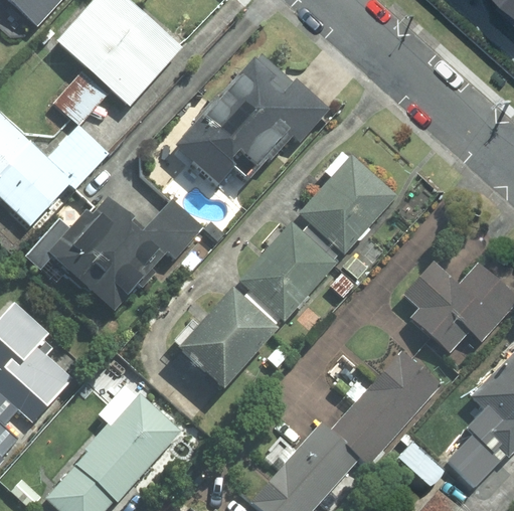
[(6,0),(38,27),(61,0),(6,0)]
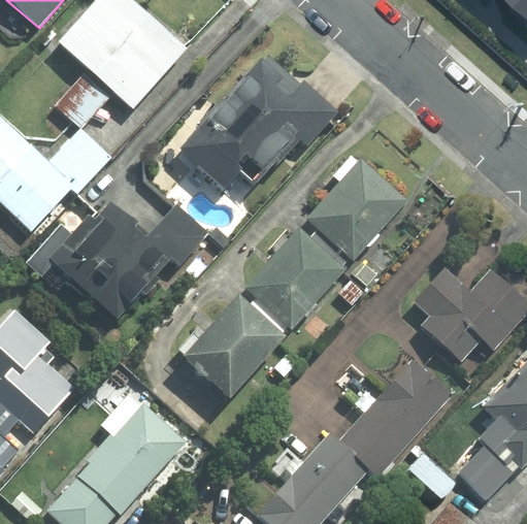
[(186,46),(135,0),(97,0),(60,40),(130,106),(186,46)]
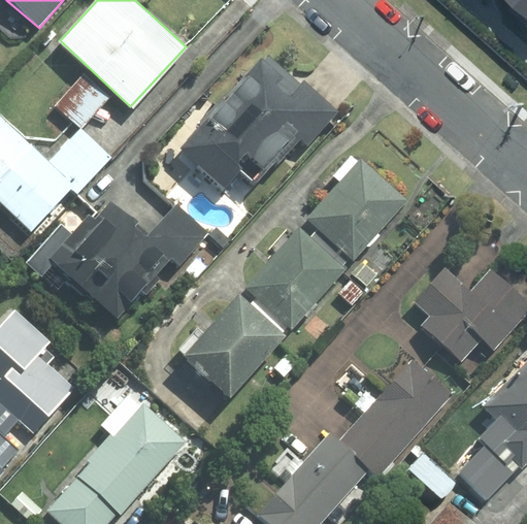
[(511,0),(526,13),(526,0),(511,0)]
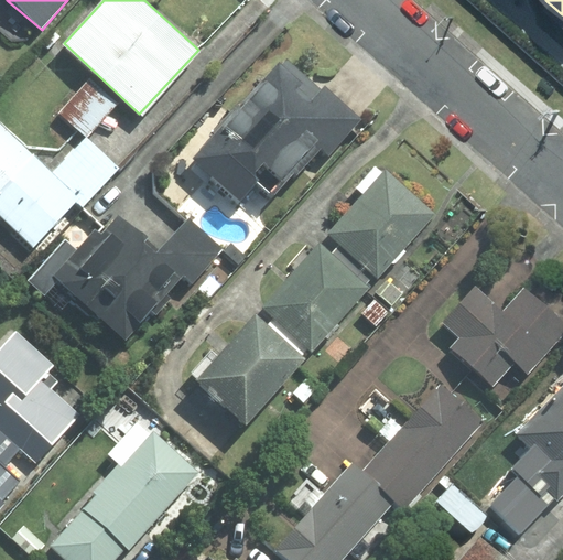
[(287,60),(196,171),(240,206),(258,185),(277,201),(315,151),(328,161),(361,119),(287,60)]
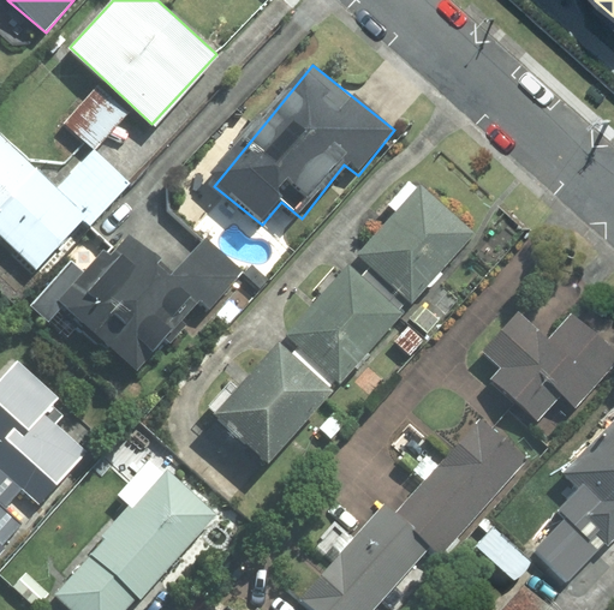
[(57,186),(0,133),(0,234),(43,275),(129,185),(91,150),(57,186)]
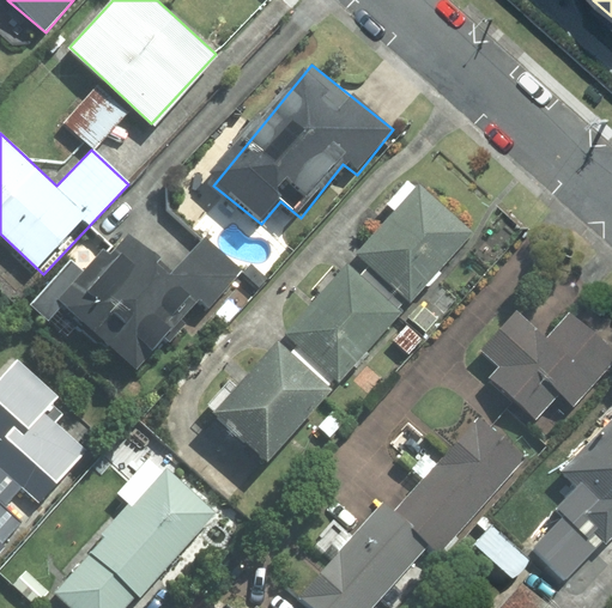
[(478,233),(416,176),(204,408),(267,466),(478,233)]
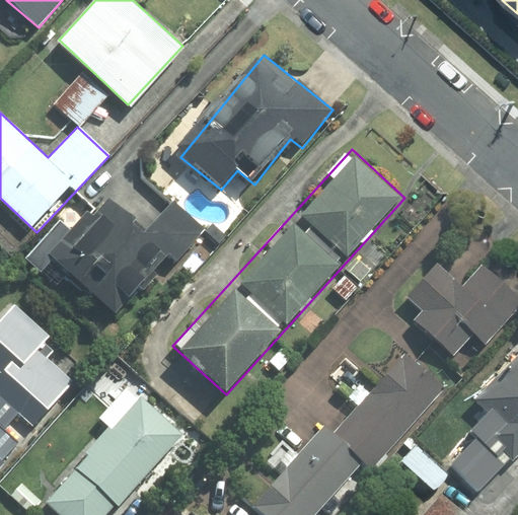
[(103,198),(52,255),(116,312),(166,255),(176,265),(208,230),(174,201),(144,234),(103,198)]
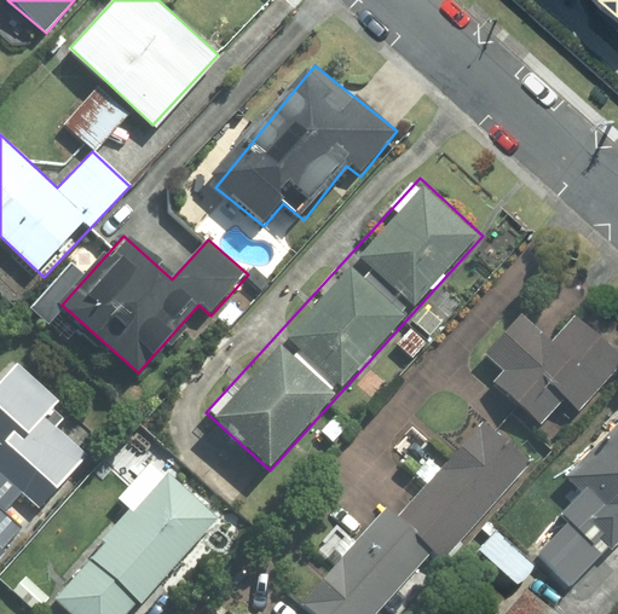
[(489,384),(533,429),(564,399),(579,415),(617,376),(617,347),(579,310),(549,340),(524,314),(487,351),(504,368),(489,384)]
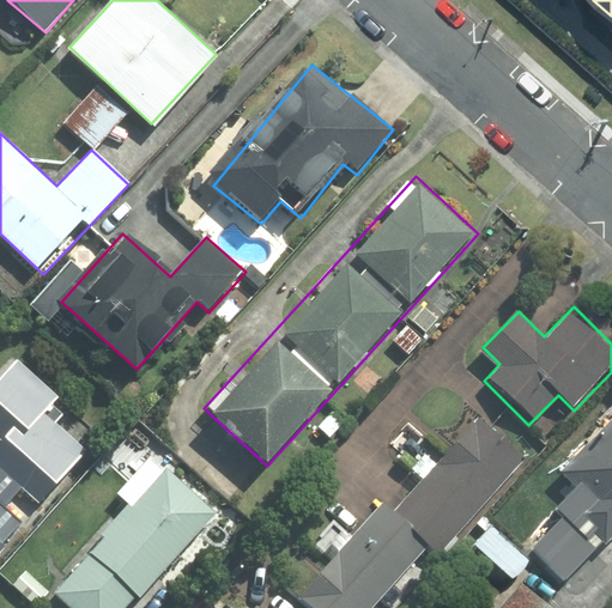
[(66,395),(22,358),(0,382),(0,549),(90,442),(53,412),(66,395)]
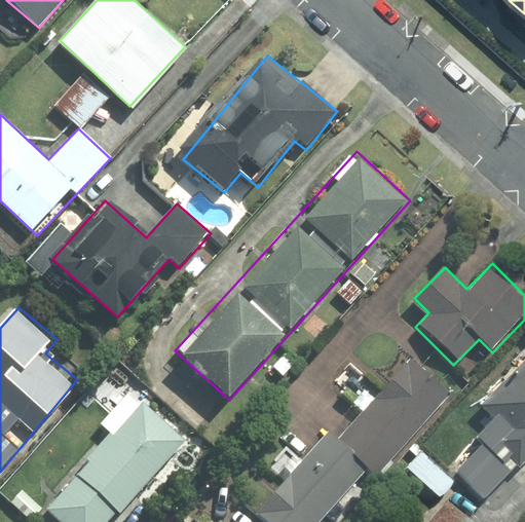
[(524,359),(475,410),(490,425),(452,464),(485,495),(524,453),(524,359)]
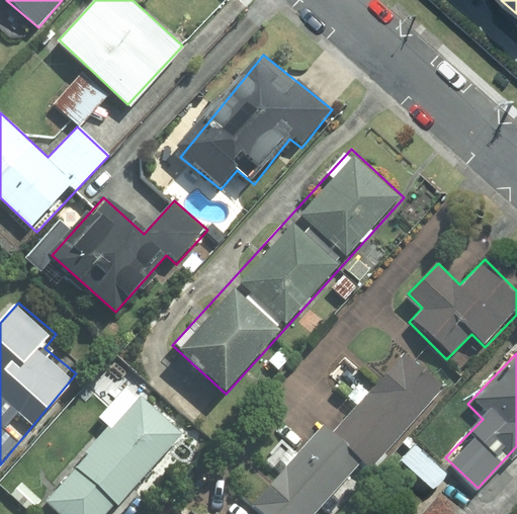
[(219,513),(217,511),(213,513),(329,513),(441,389),(403,354),(332,433),(324,426),(250,508),(256,513),(219,513)]
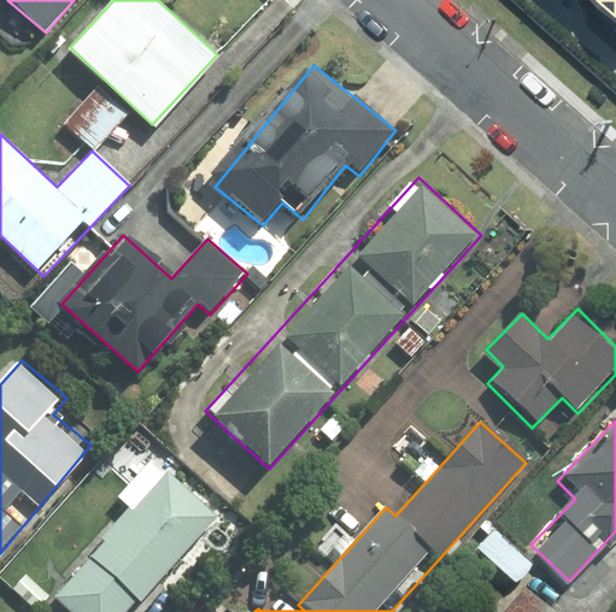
[(129,611),(217,515),(166,471),(56,595),(75,611),(129,611)]
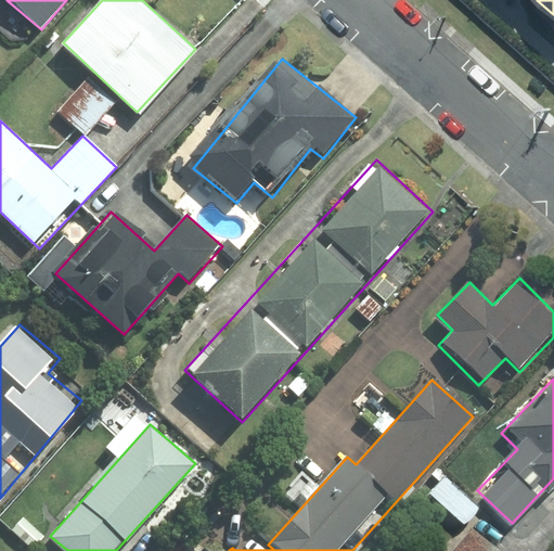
[(493,550),(474,530),(452,550),(493,550)]
